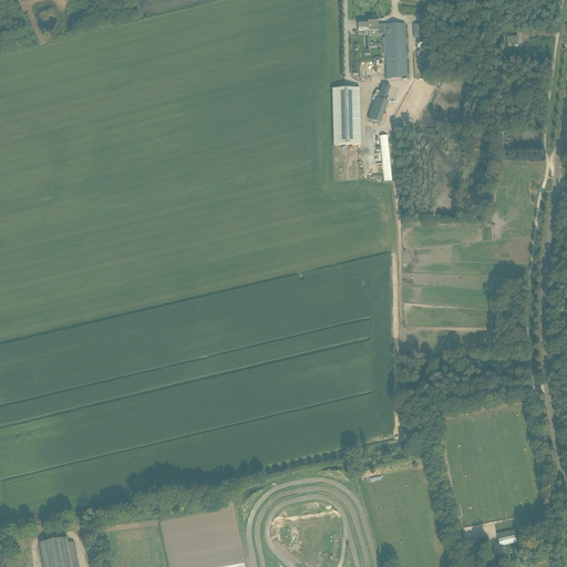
[(362,21),(358,21),(358,31),(380,30),(380,34),(384,34),(384,26),(378,26),(378,23),(378,18),(368,19),(368,20),(362,21)]
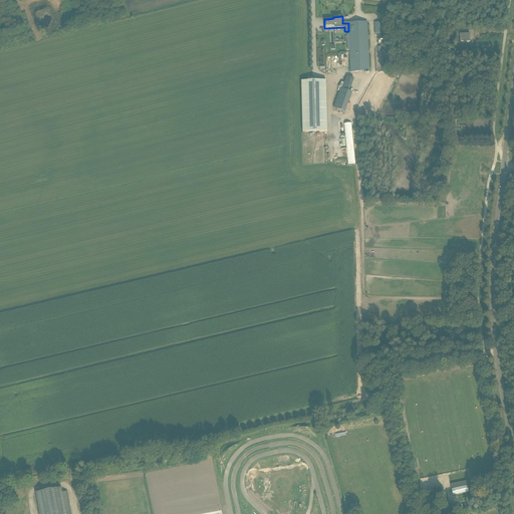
[(348,23),(348,31),(350,72),(369,71),(366,22),(348,23)]
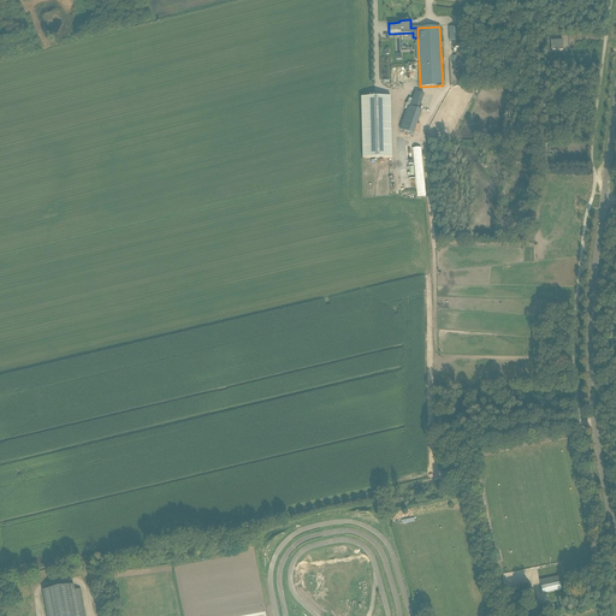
[(551,41),(551,51),(563,51),(563,41),(551,41)]
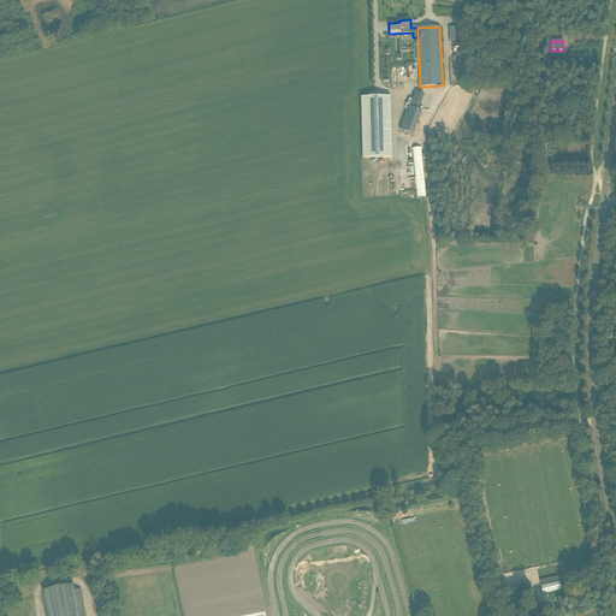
[(415,70),(390,70),(390,83),(416,83),(415,70)]
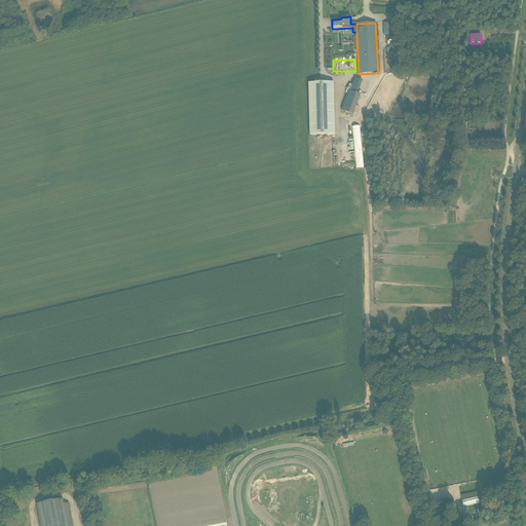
[(358,94),(362,80),(354,78),(350,91),(348,90),(341,111),(353,115),(361,95),(358,94)]
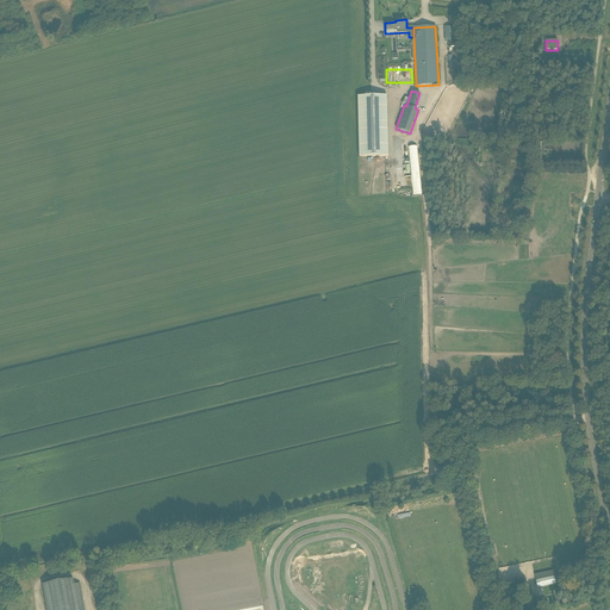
[(388,156),(386,97),(358,97),(359,157),(388,156)]
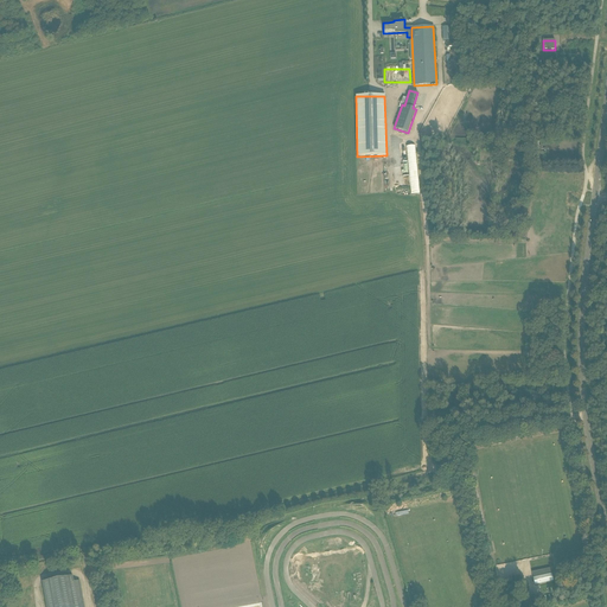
[(419,193),(416,146),(407,146),(409,193),(419,193)]
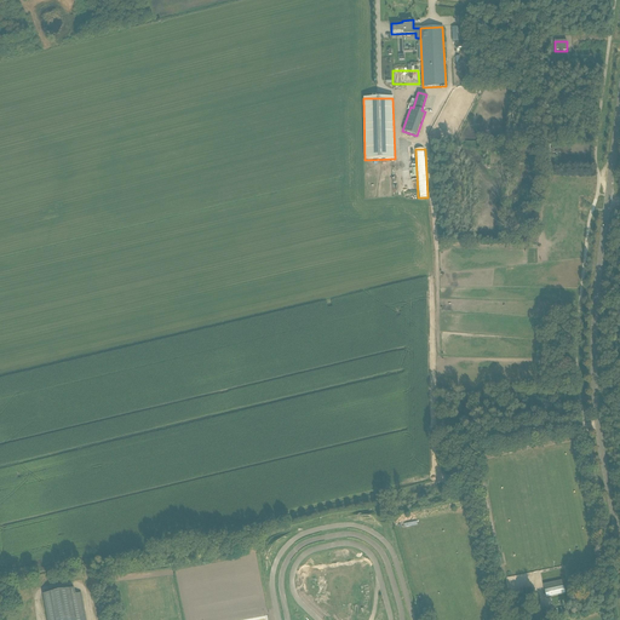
[(544,591),(546,598),(564,593),(563,586),(544,591)]
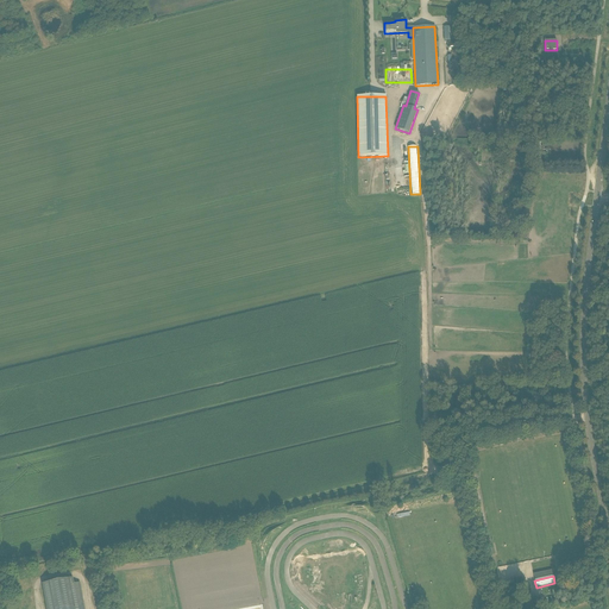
[(83,608),(80,583),(74,584),(73,578),(42,584),(46,608),(83,608)]
